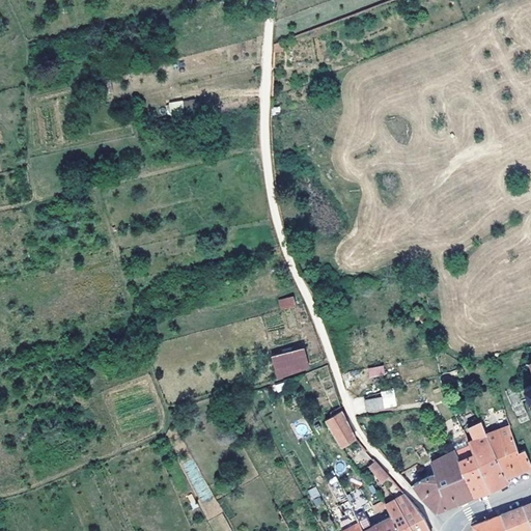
[(282,42),(274,43),(275,51),(283,50),(282,42)]
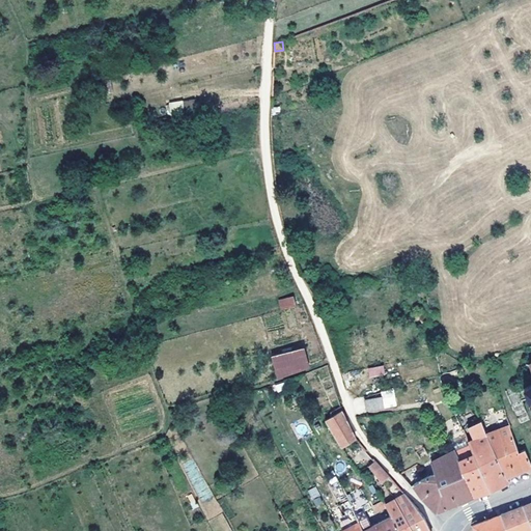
[(194,100),(183,102),(185,112),(195,109),(194,100)]
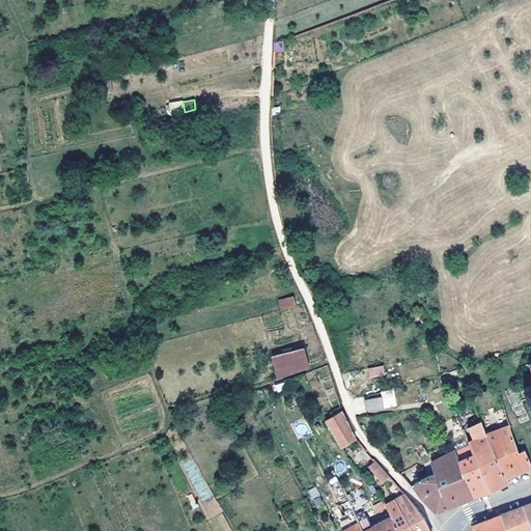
[(183,102),(169,104),(171,115),(185,112),(183,102)]
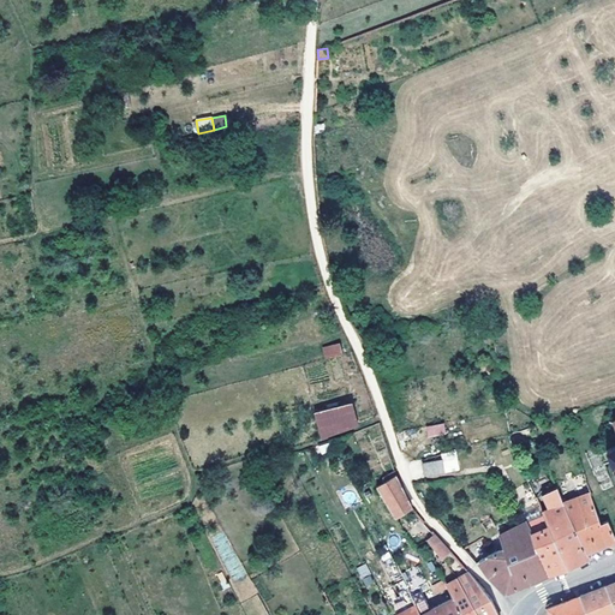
[(340,342),(323,347),(326,358),(344,353),(340,342)]
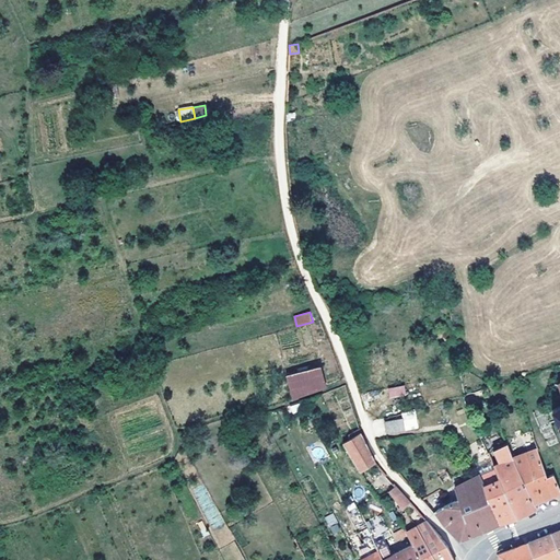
[(321,364),(287,374),(292,395),(326,386),(321,364)]
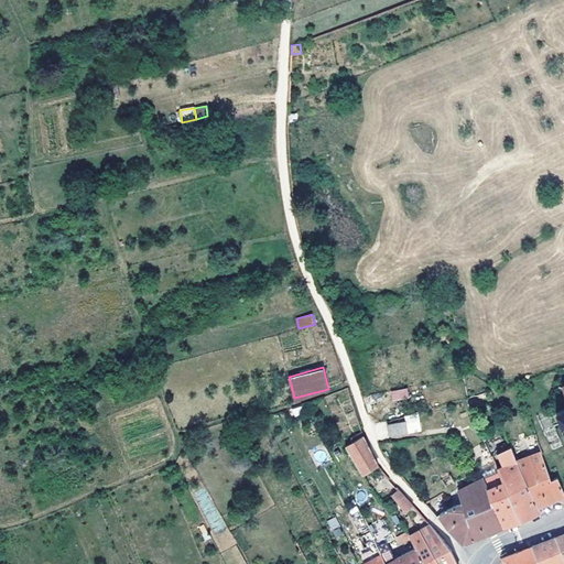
[(563,386),(562,388),(563,392),(563,408),(556,411),(557,413),(551,415),(548,410),(538,414),(553,451),(563,445),(563,444),(554,425),(562,422),(563,424),(563,423),(563,386)]
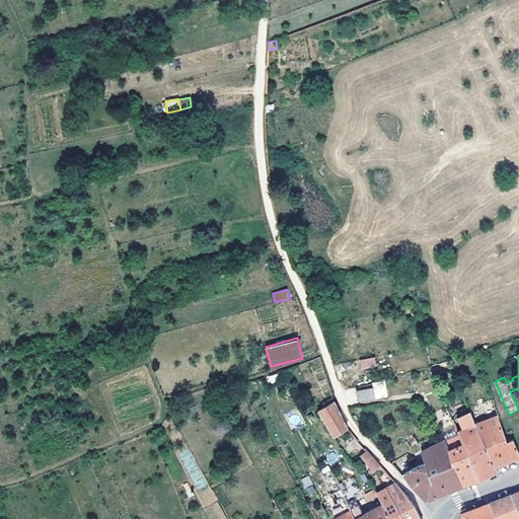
[(360,368),(375,367),(375,358),(359,359),(360,368)]
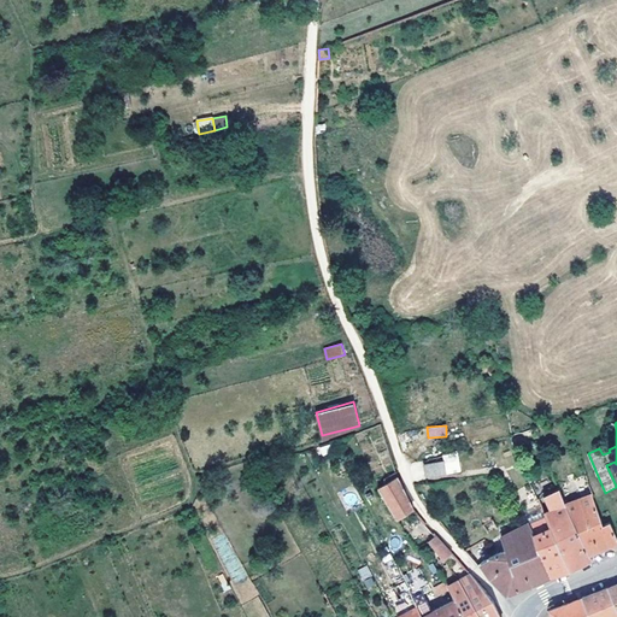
[(446,474),(444,460),(424,463),(427,477),(446,474)]
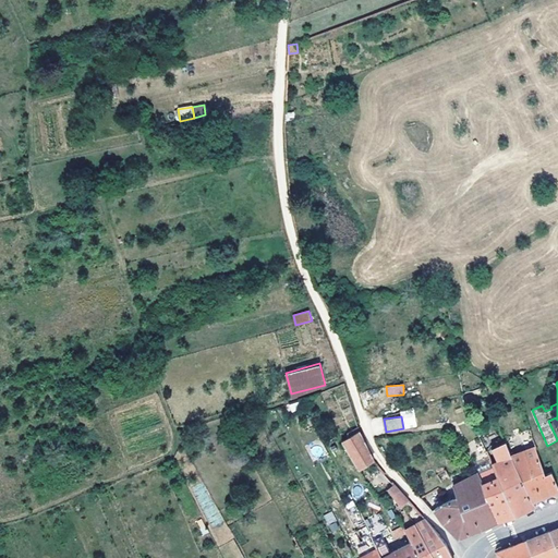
[(368,450),(359,431),(359,432),(342,441),(360,470),(374,461),(368,450)]
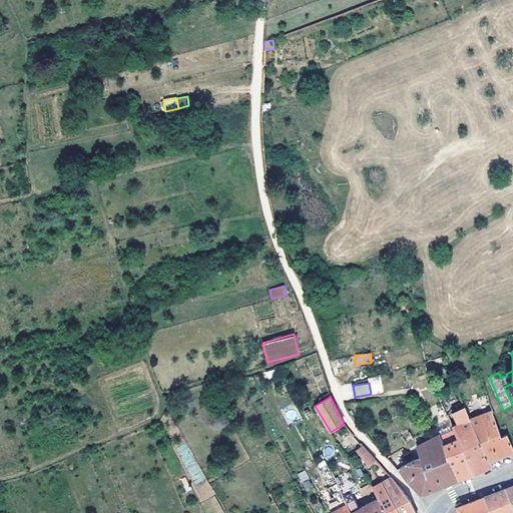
[(491,461),(471,419),(465,406),(452,412),(458,425),(453,427),(455,431),(458,439),(475,474),(483,470),(493,465),(491,461)]
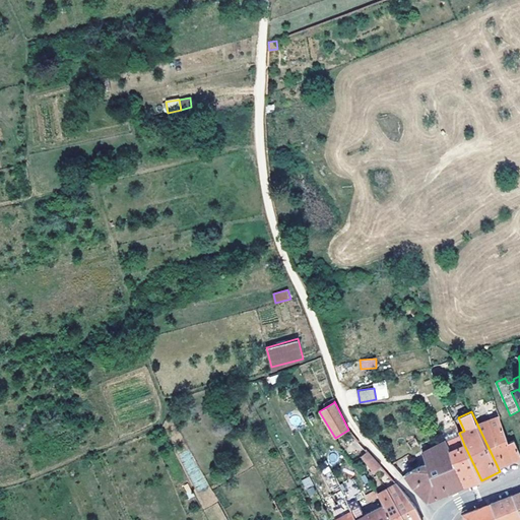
[(510,441),(499,416),(477,425),(498,467),(508,463),(519,457),(519,453),(514,440),(510,441)]
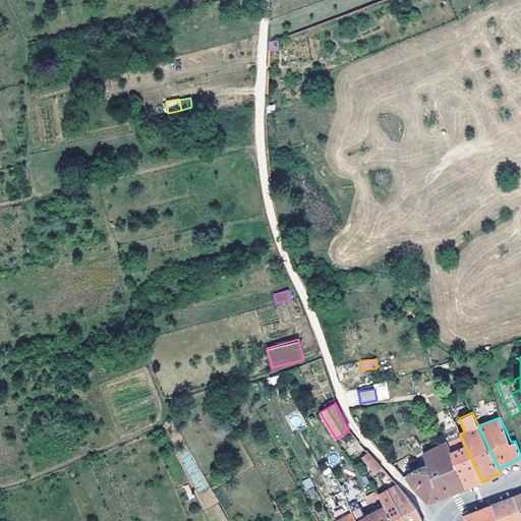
[(482,481),(465,446),(462,438),(447,444),(465,486),(473,484),(482,481)]
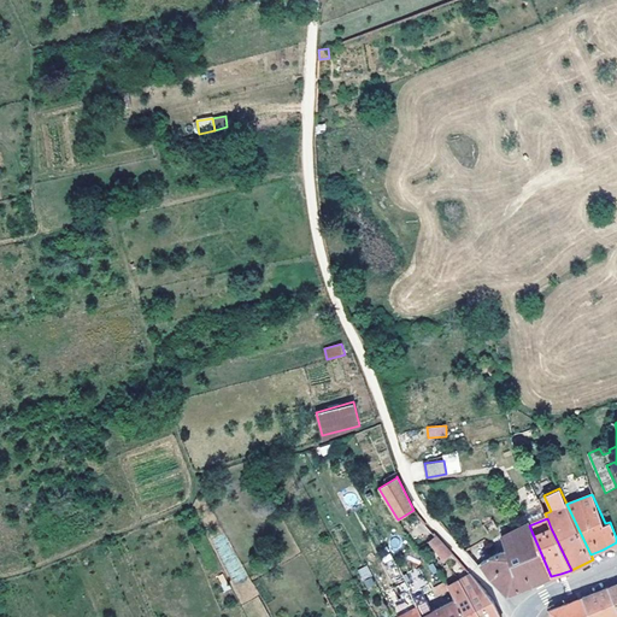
[(551,576),(529,526),(528,523),(501,536),(506,550),(481,563),(481,564),(489,575),(507,594),(533,583),(551,576)]
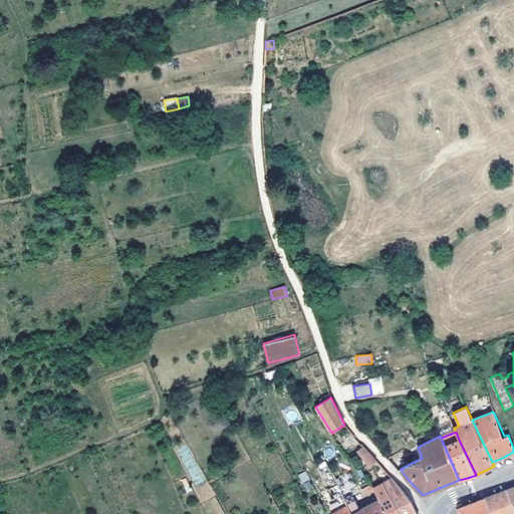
[(376,461),(363,446),(356,451),(369,467),(376,461)]
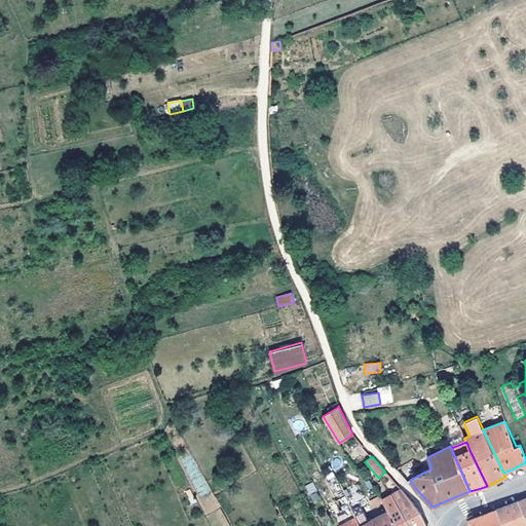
[(312,482),(304,486),(308,495),(316,491),(312,482)]
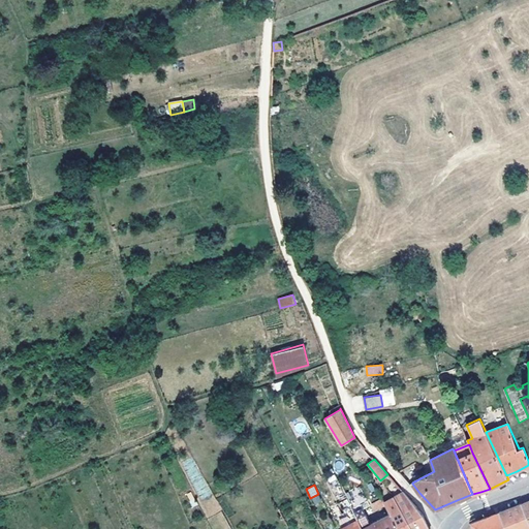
[(429,528),(423,515),(403,492),(394,497),(404,512),(412,528),(429,528)]
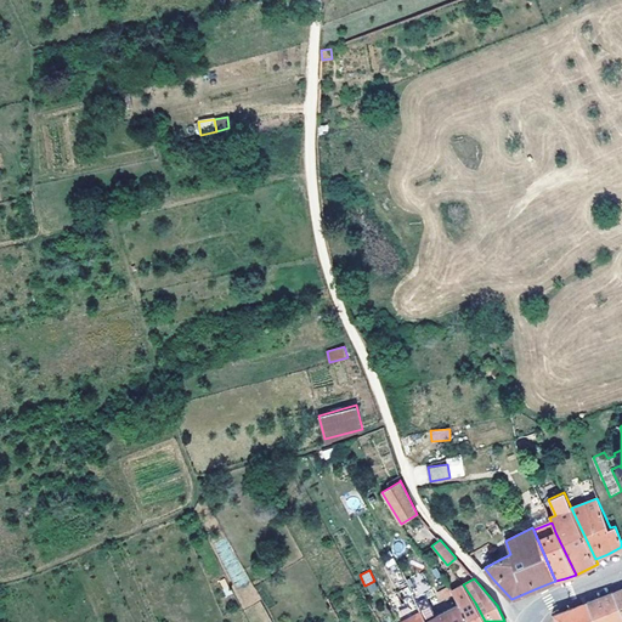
[(485,621),(475,603),(463,584),(452,591),(453,593),(459,604),(468,621),(485,621)]
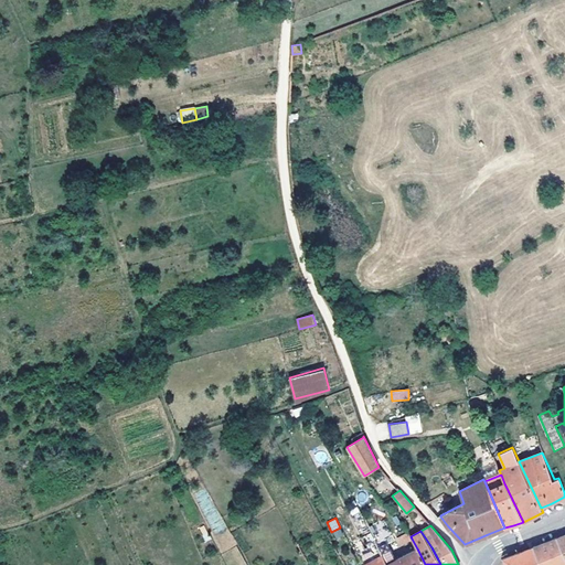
[(401,544),(412,539),(411,536),(408,533),(397,539),(401,544)]
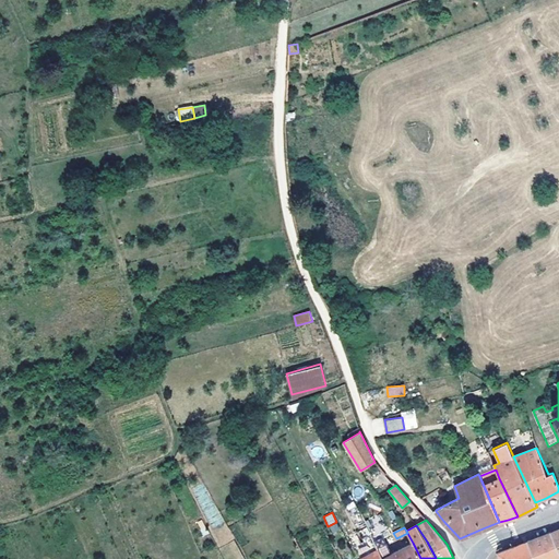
[(385,542),(379,530),(370,534),(377,546),(385,542)]
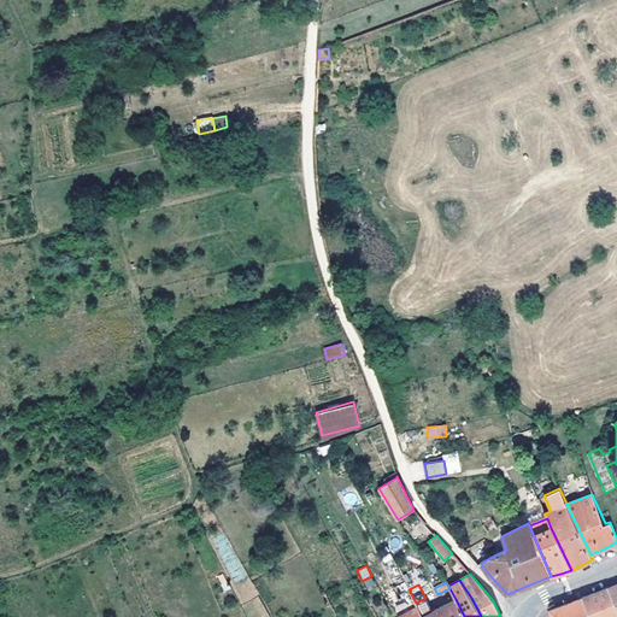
[(616,616),(616,607),(607,588),(592,594),(582,598),(589,616),(616,616)]
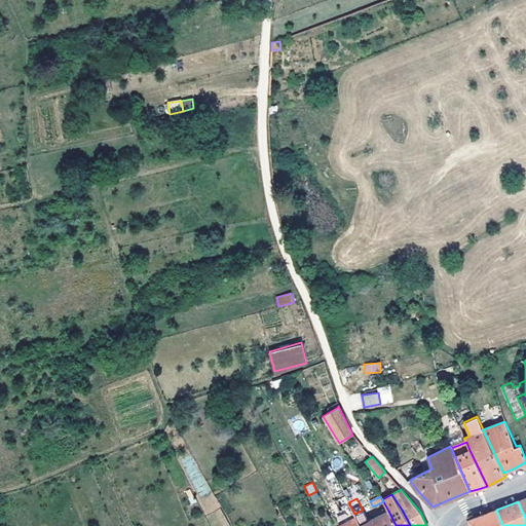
[(369,521),(363,510),(354,514),(357,518),(360,525),(369,521)]
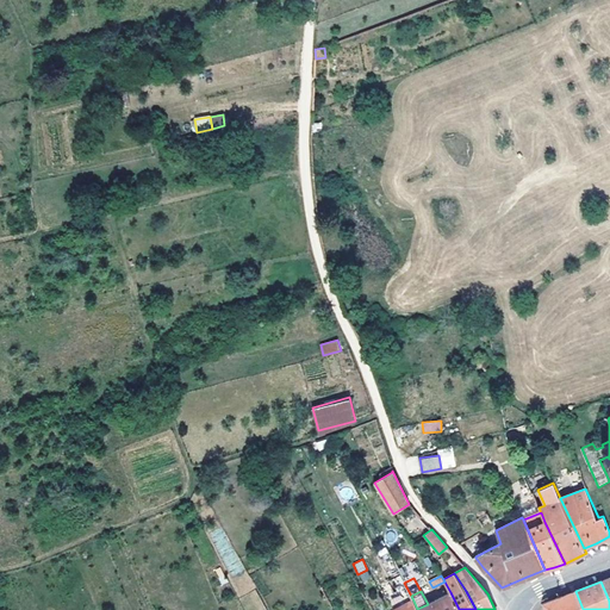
[(583,609),(576,591),(562,596),(545,603),(546,609),(583,609)]
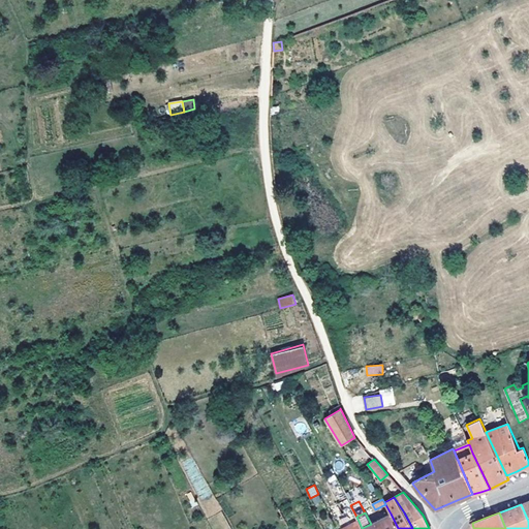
[(398,528),(391,514),(371,524),(362,528),(398,528)]
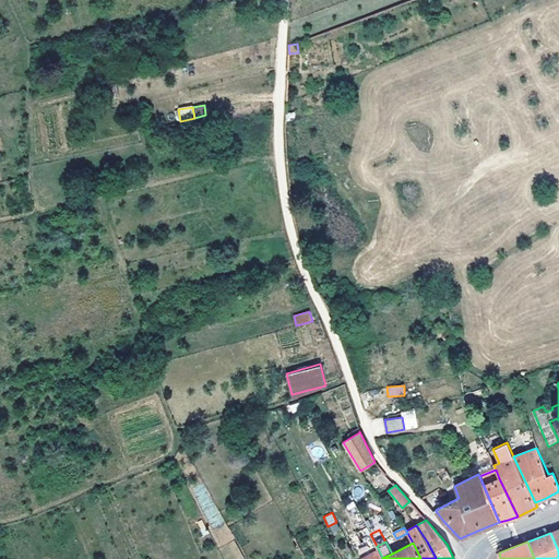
All buildings are outlined.
